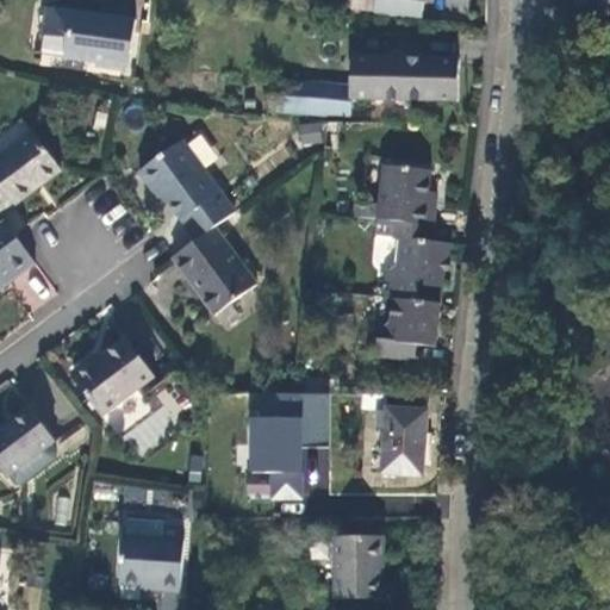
[(609,0),(577,0),(576,22),(609,24),(609,0)]
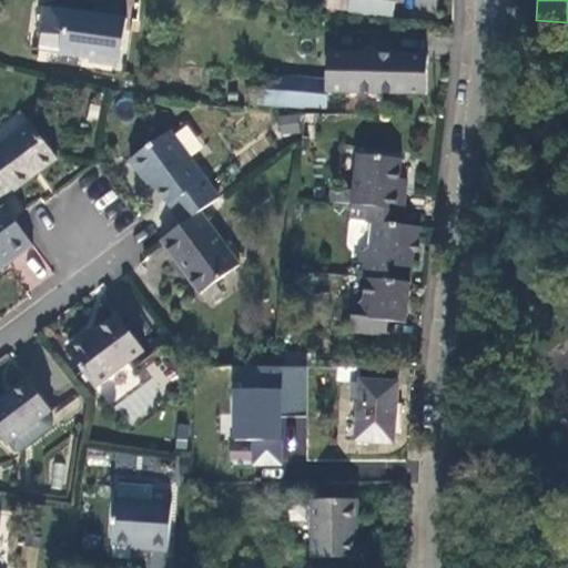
[(125,19),(92,14),(92,9),(82,8),(81,14),(43,10),(40,34),(62,38),(60,57),(90,60),(90,63),(117,67),(118,63),(120,63),(125,19)]
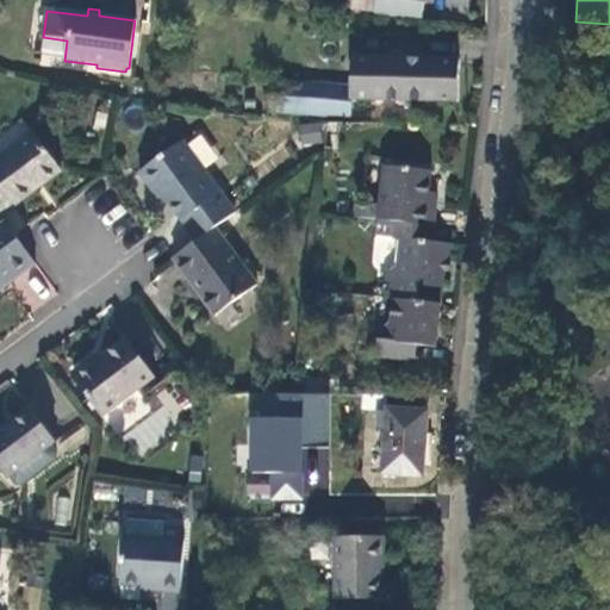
[(459,101),(459,60),(353,58),(352,87),(273,82),(272,113),(350,118),(352,99),(459,101)]
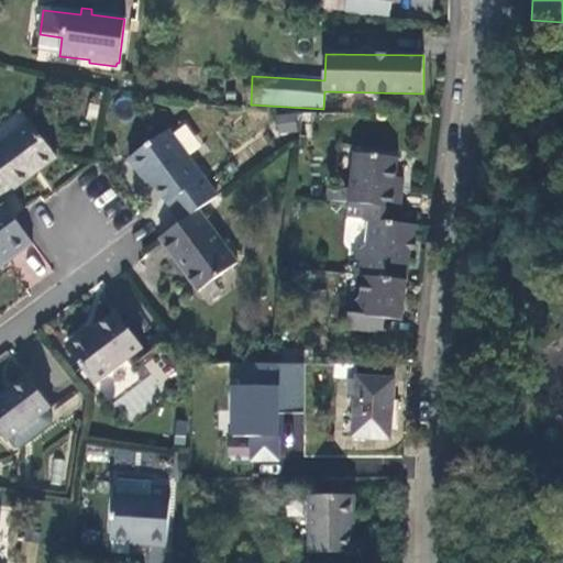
[(297,132),(294,113),(274,117),(278,135),(297,132)]
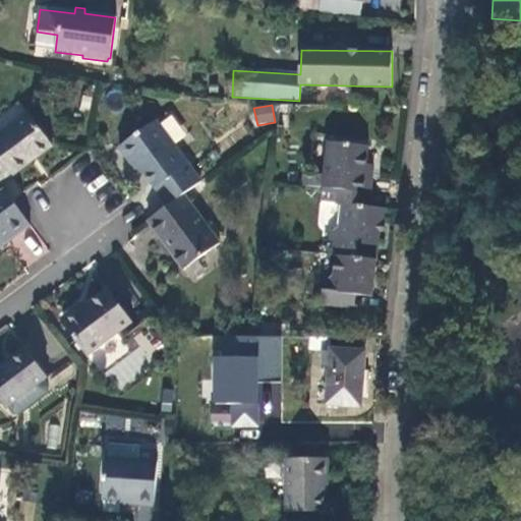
[(0,182),(0,184),(53,146),(29,112),(0,133),(0,182)]
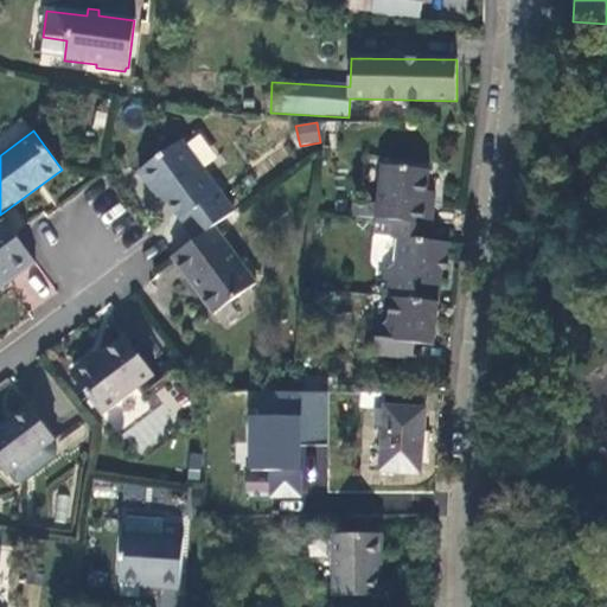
[(159,187),(197,240),(215,228),(235,212),(183,141),(140,172),(153,191),(159,187)]
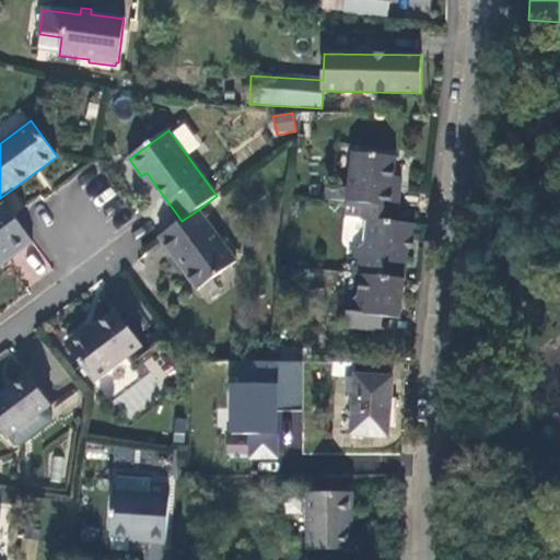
[(363,203),(399,208),(401,191),(393,191),(394,177),(396,159),(353,153),(348,201),(363,203)]
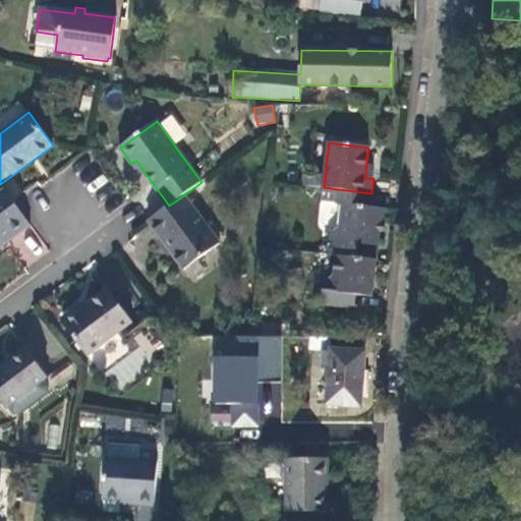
[(366,165),(365,178),(373,178),(374,166),(366,165)]
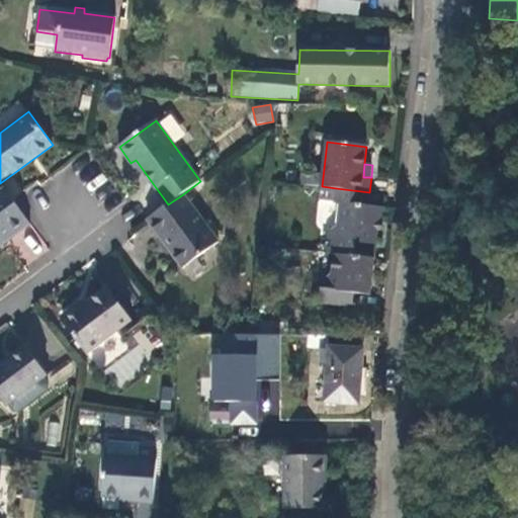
[(6,241),(30,223),(4,187),(0,189),(0,239),(3,237),(6,241)]
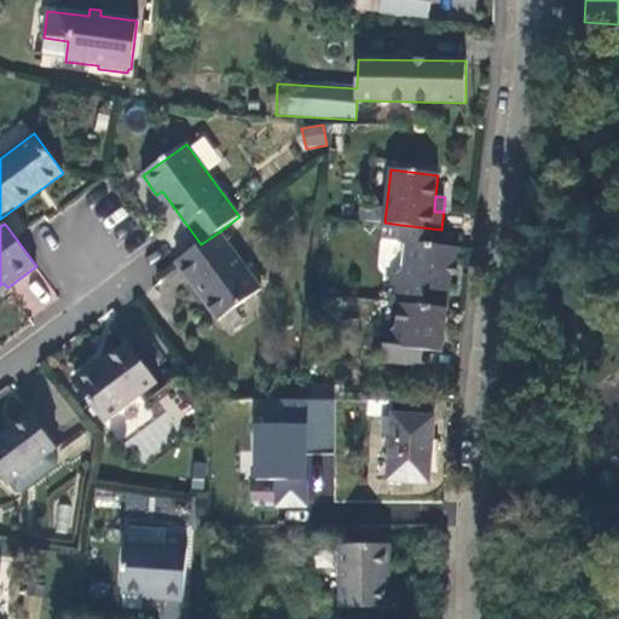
[(399,304),(447,310),(455,249),(439,247),(441,230),(401,225),(400,243),(405,244),(403,270),(397,275),(392,273),(388,302),(399,304)]
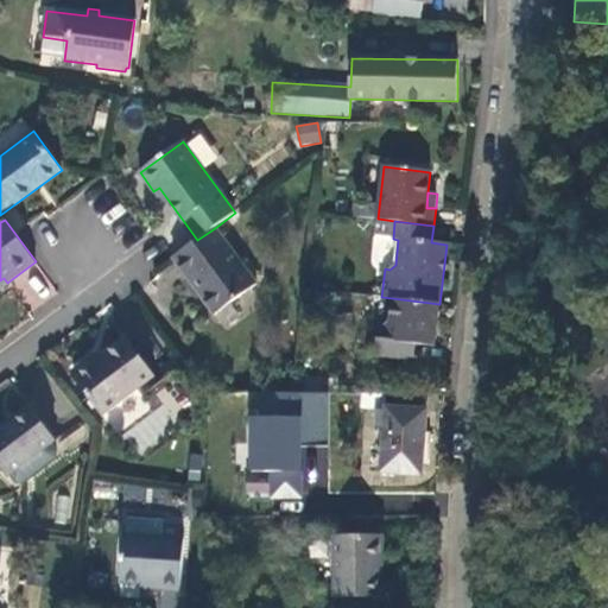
[(197,240),(173,258),(216,316),(258,285),(215,228),(197,240)]
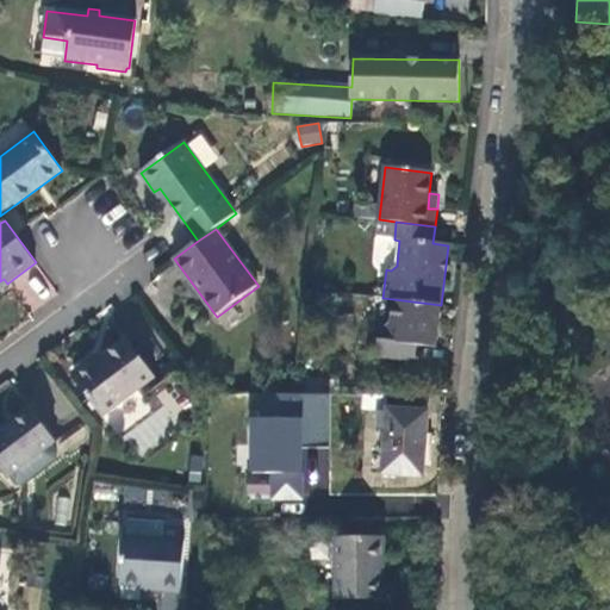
[(436,348),(441,305),(393,299),(390,323),(384,328),(379,327),(375,358),(415,362),(417,346),(436,348)]
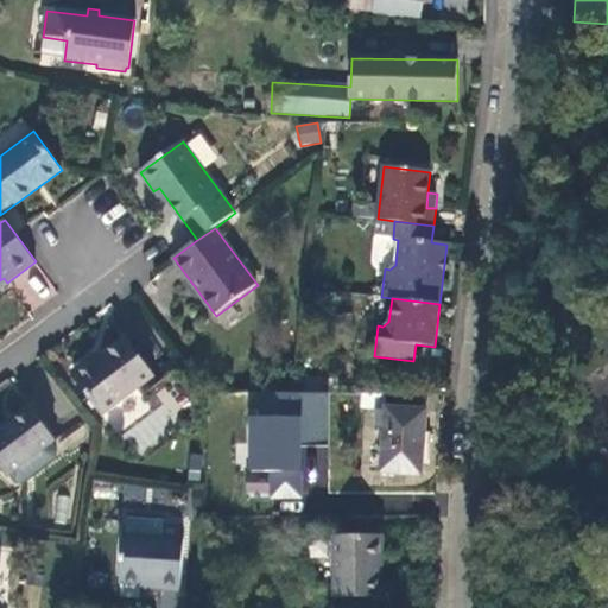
[(154,378),(125,339),(74,377),(103,415),(154,378)]
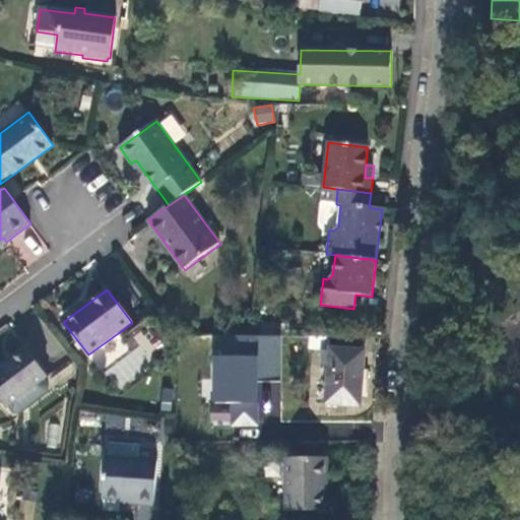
[(323,355),(323,353),(329,353),(329,348),(330,337),(305,337),(304,354),(323,355)]
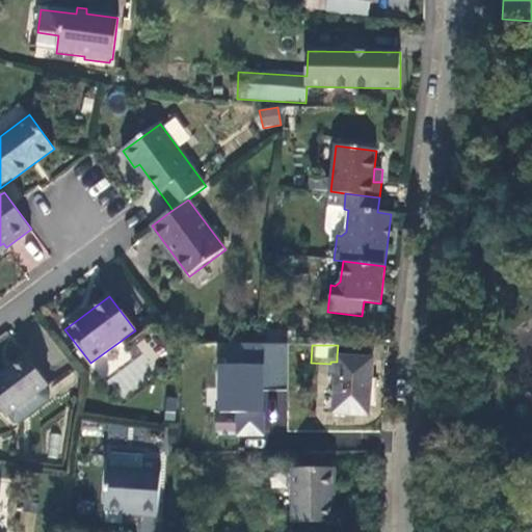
[(48,384),(27,356),(0,376),(0,408),(5,417),(8,415),(15,422),(20,423),(49,401),(50,395),(44,388),(48,384)]
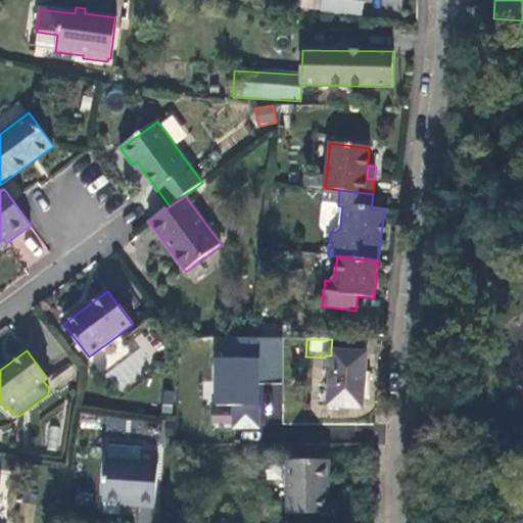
[(363,409),(367,353),(331,350),(331,355),(325,355),(325,358),(324,369),(330,370),(327,407),(363,409)]
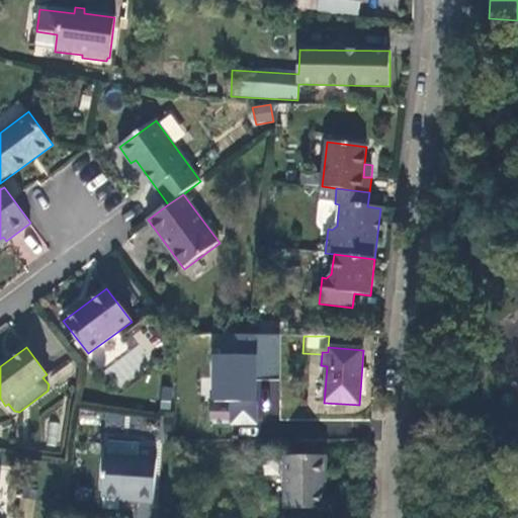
[(80,410),(79,424),(102,425),(103,411),(80,410)]
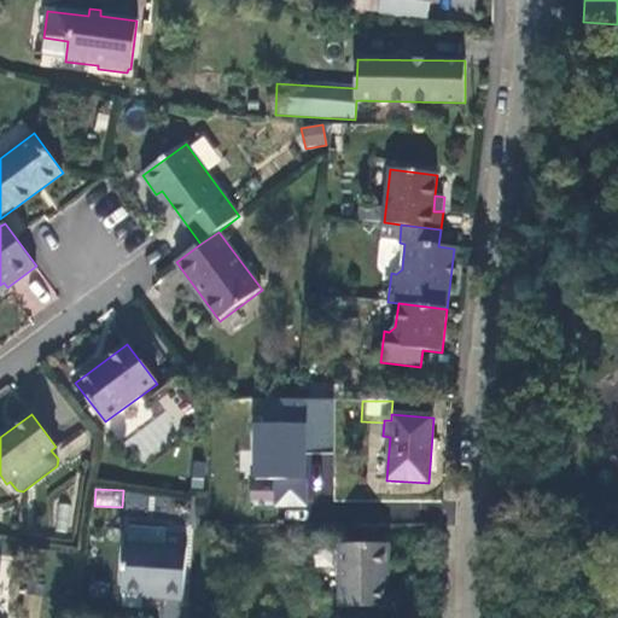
[(124,493),(124,508),(155,509),(155,494),(124,493)]
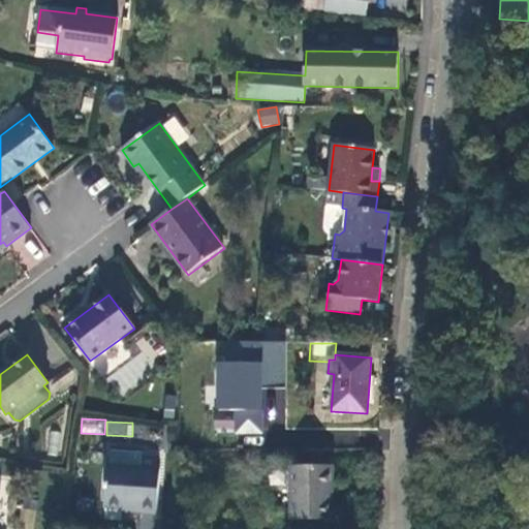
[(47,453),(58,455),(63,433),(51,430),(47,453)]
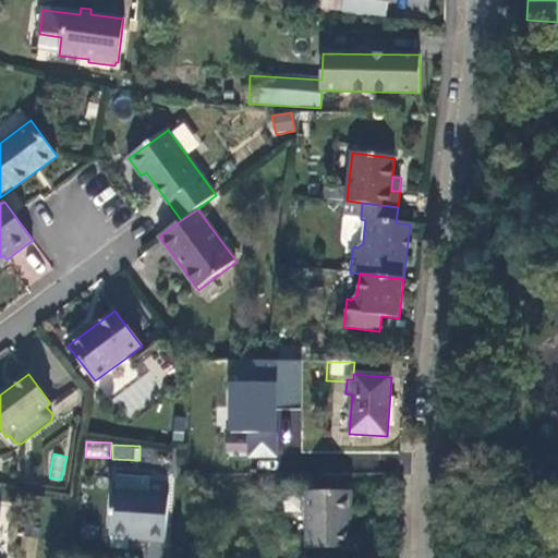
[(117,475),(116,492),(150,493),(152,476),(117,475)]
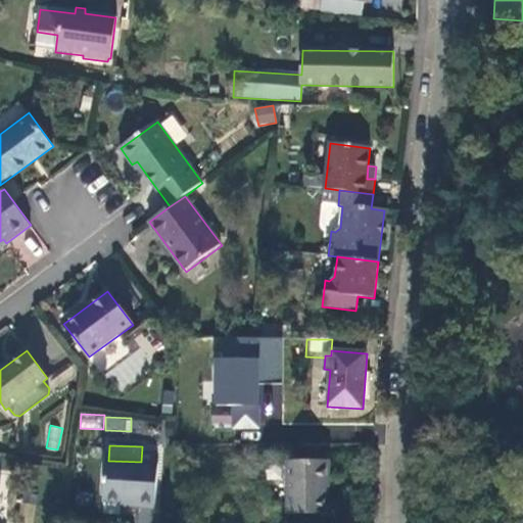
[(155,508),(158,463),(141,462),(108,461),(106,460),(103,502),(138,504),(138,507),(155,508)]
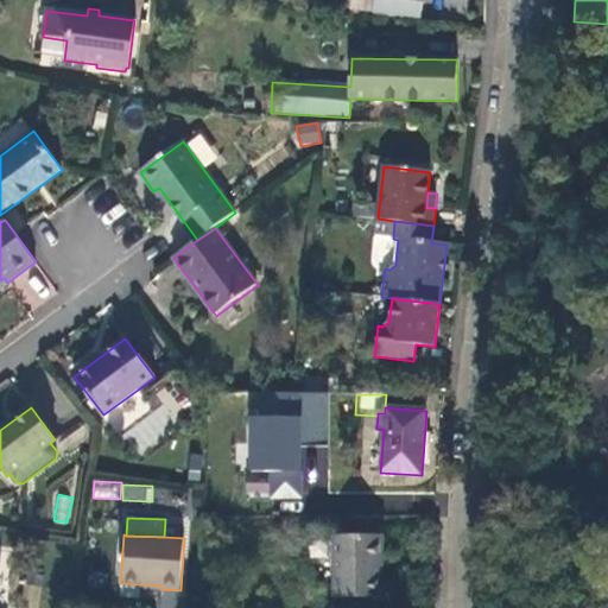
[(335,599),(382,599),(382,536),(335,536),(335,599)]
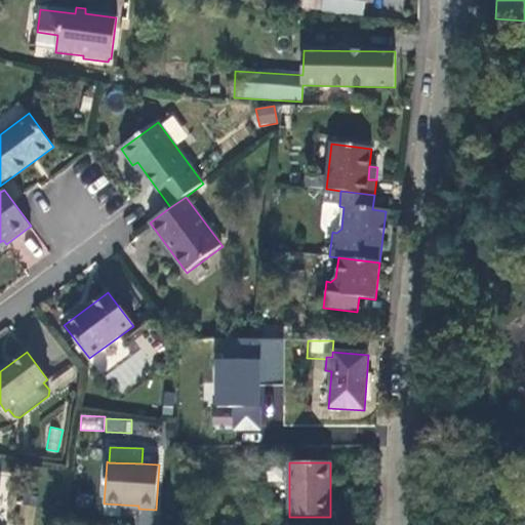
[(0,524),(8,524),(15,478),(0,475),(0,524)]
